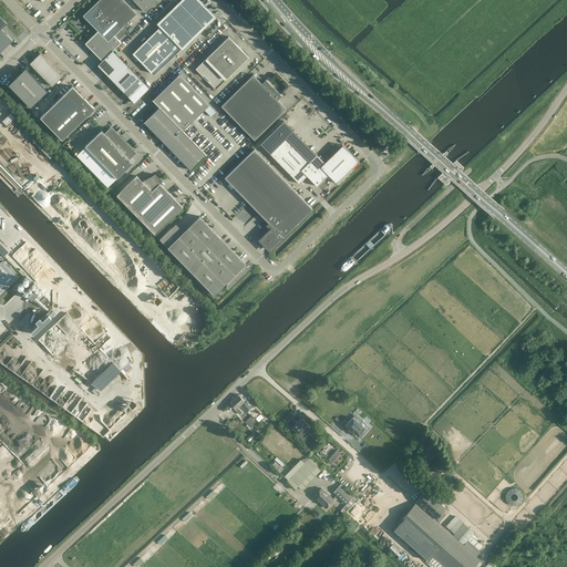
[(86,0),(83,3),(89,9),(95,2),(93,0),(86,0)]
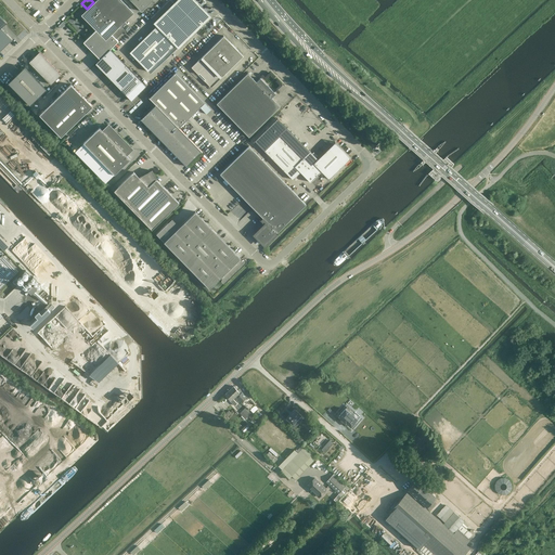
[(97,0),(95,1),(120,26),(133,13),(120,0),(97,0)]
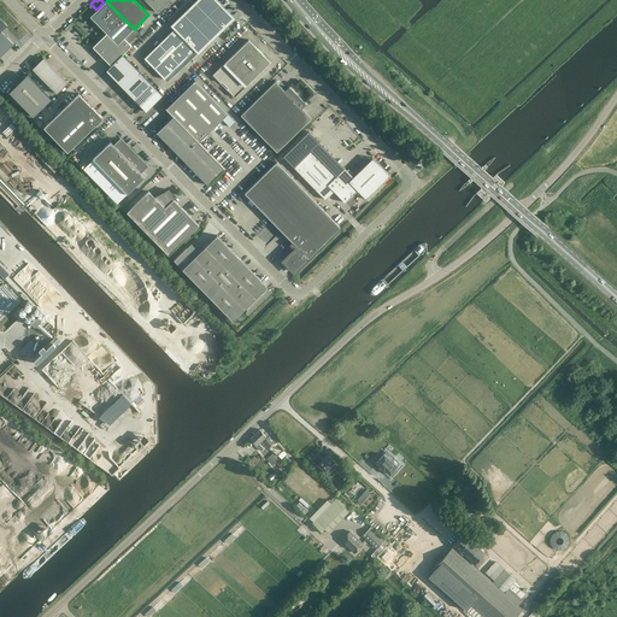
[(198,57),(236,21),(216,0),(198,0),(170,28),(174,33),(144,60),(164,81),(194,52),(198,57)]
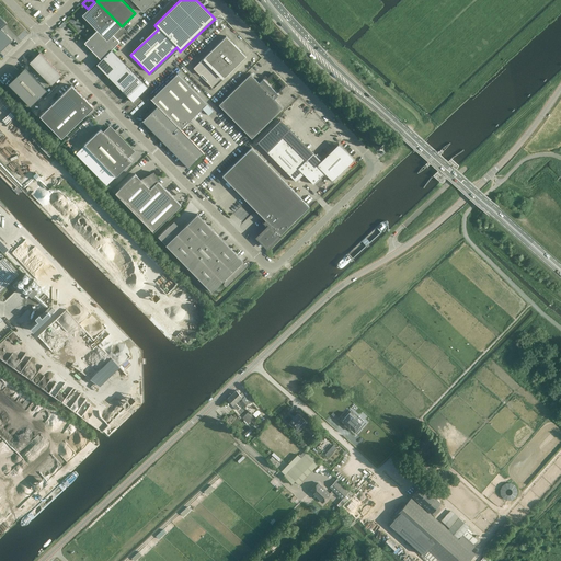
[(132,0),(142,11),(153,0),(132,0)]
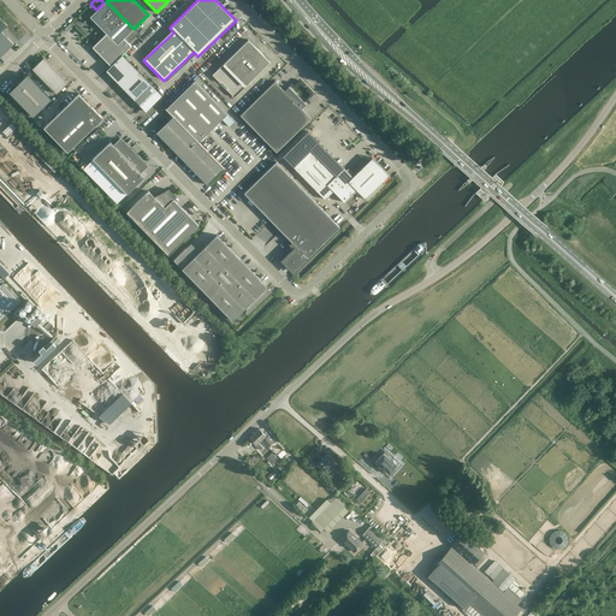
[(134,29),(106,1),(90,17),(96,23),(95,25),(99,29),(100,27),(117,45),(124,39),(129,43),(138,34),(134,29)]
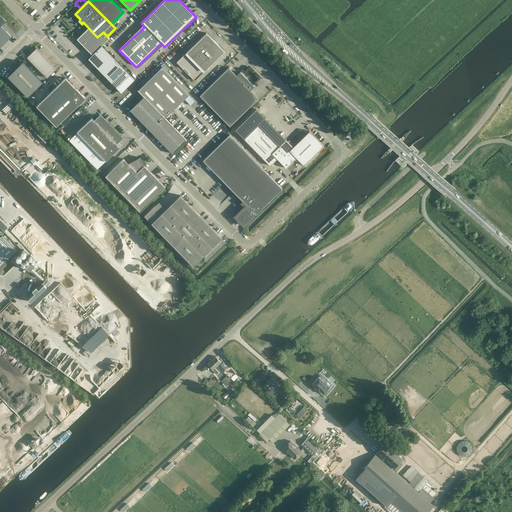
[(6,21),(0,15),(0,47),(11,37),(1,26),(6,21)]
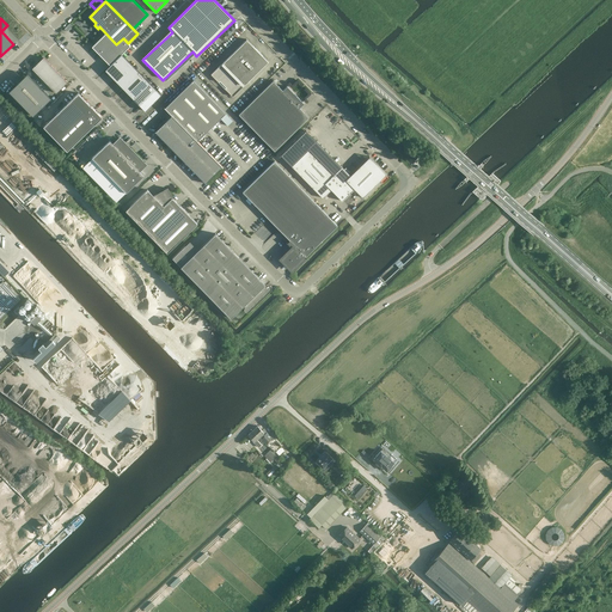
[(232,97),(268,61),(246,40),(210,74),(232,97)]
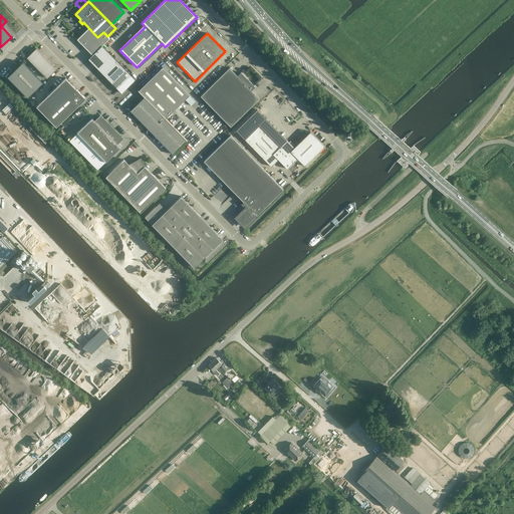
[(121,92),(136,79),(102,45),(88,58),(121,92)]
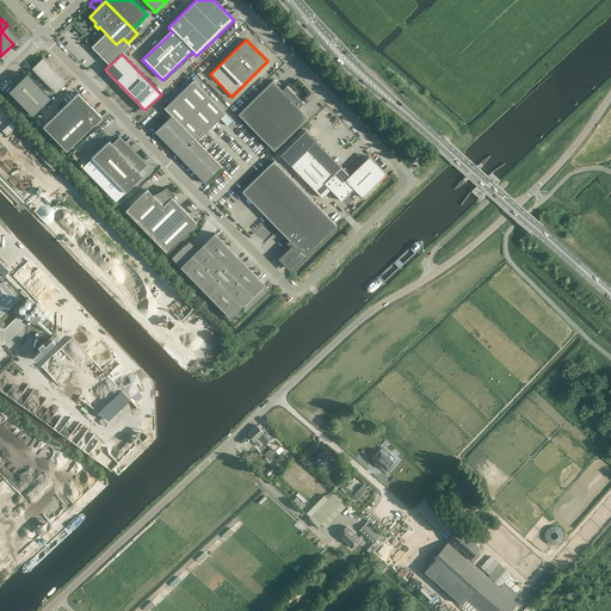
[(43,57),(31,68),(56,93),(67,81),(43,57)]
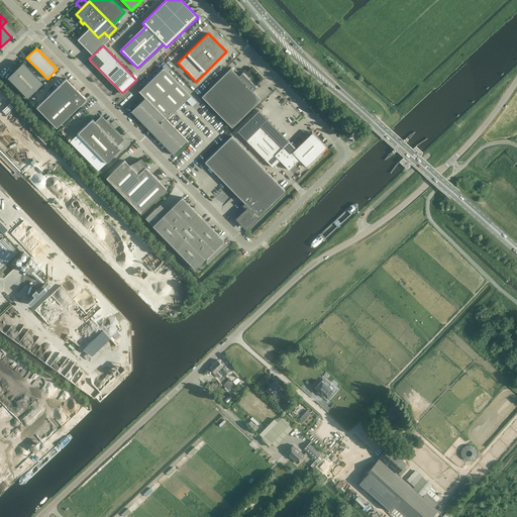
[(27,98),(42,83),(23,63),(8,77),(27,98)]
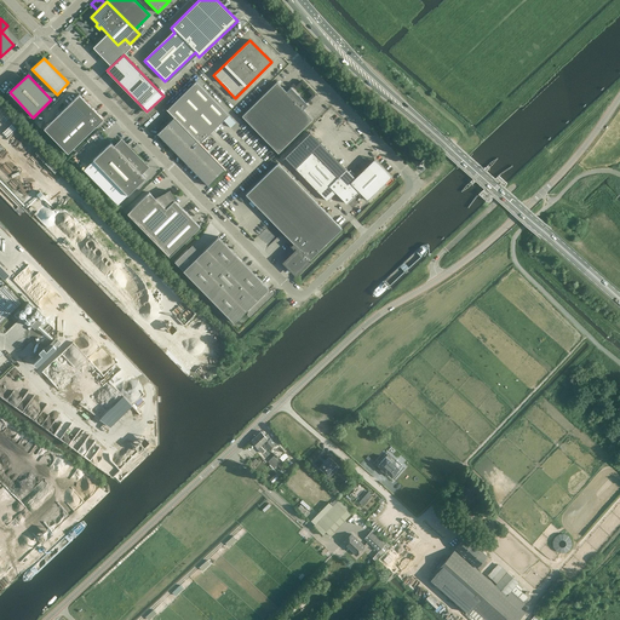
[(159,132),(183,158),(185,156),(211,183),(225,168),(200,143),(228,115),(195,81),(167,109),(173,116),(159,132)]
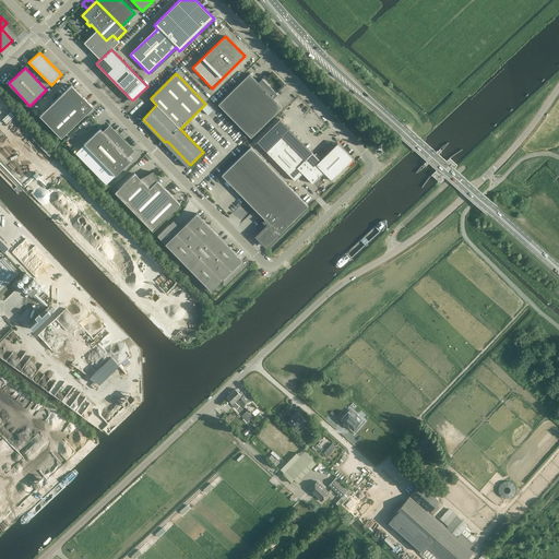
[(250,138),(282,107),(273,98),(274,97),(277,94),(262,79),(259,81),(259,82),(258,82),(249,73),(218,104),(250,138)]
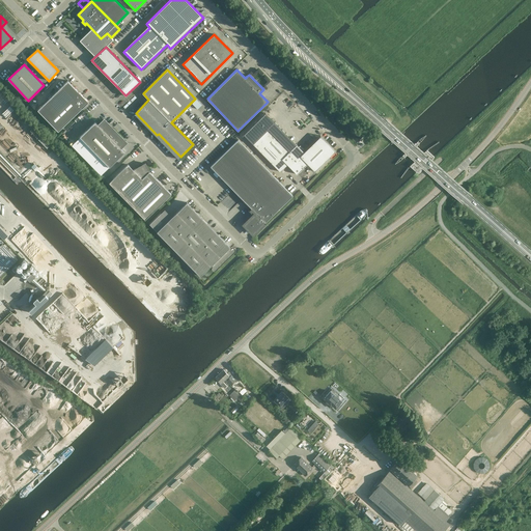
[(58,131),(88,102),(67,81),(37,110),(58,131)]
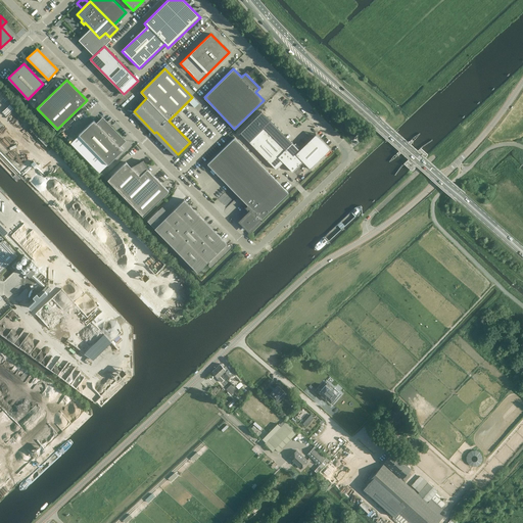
[(107,164),(123,149),(117,145),(123,140),(102,119),(97,124),(94,120),(79,135),(107,164)]
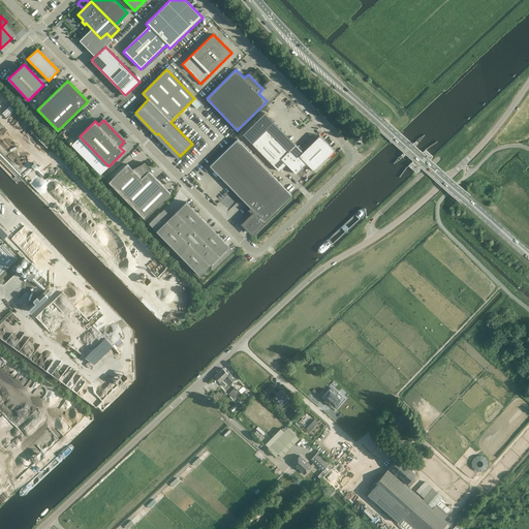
[(313,170),(334,151),(319,135),(303,151),(296,144),(288,151),(267,128),(251,144),(279,172),(286,164),(296,174),(306,163),(313,170)]
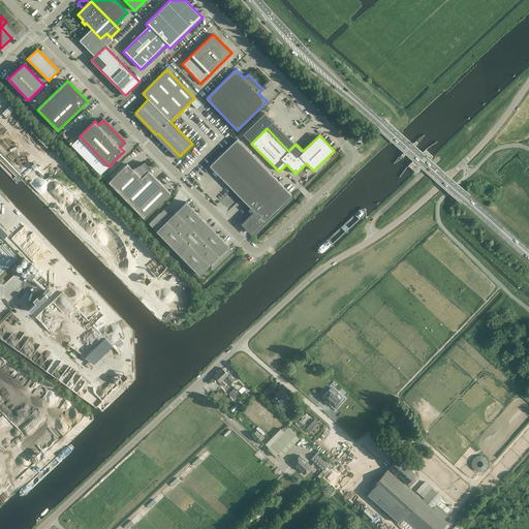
[(252,214),(243,223),(252,234),(262,223),(261,222),(263,221),(291,195),(237,139),(210,165),(232,189),(234,187),(243,196),(241,198),(250,208),(248,210),(247,209),(250,213),(250,212),(252,214)]
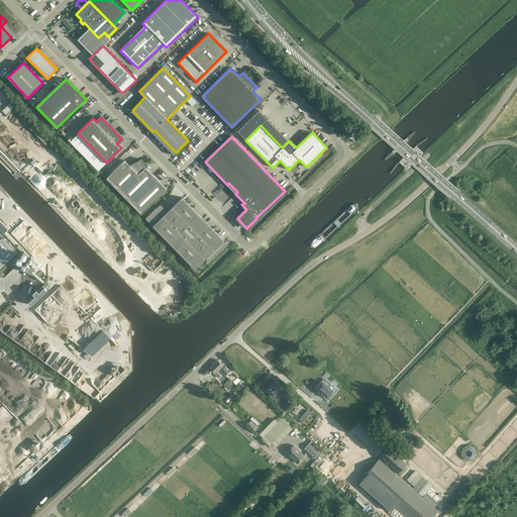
[(406,137),(392,151),(394,153),(408,139),(406,137)]
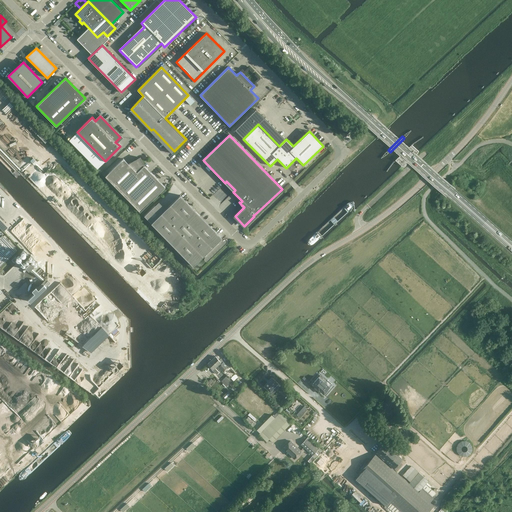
[(128,164),(123,158),(105,176),(140,212),(165,187),(144,165),(140,157),(128,164)]
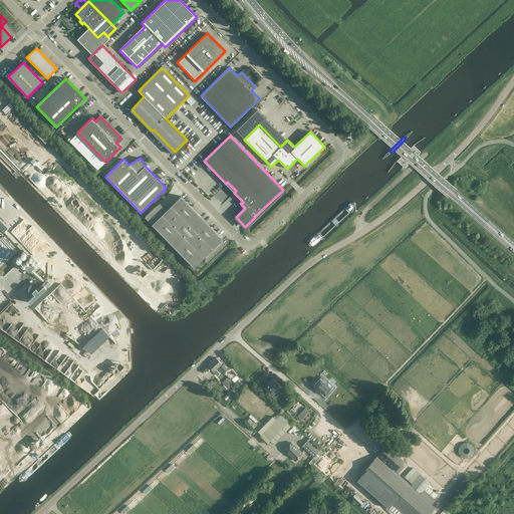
[(145,217),(194,267),(204,257),(209,261),(227,243),(181,196),(163,214),(156,206),(145,217)]
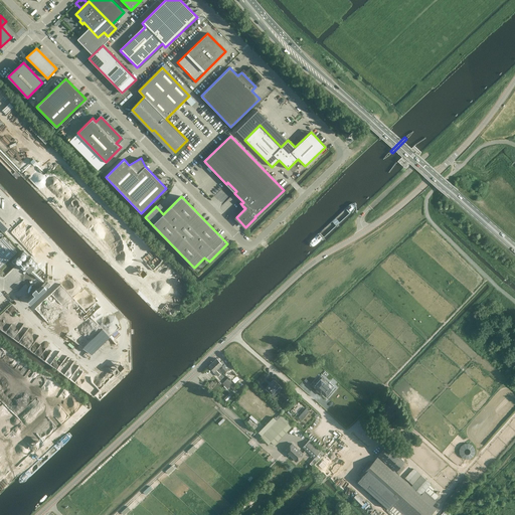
[(0,237),(0,267),(17,251),(6,240),(7,239),(5,236),(4,237),(2,235),(0,237)]
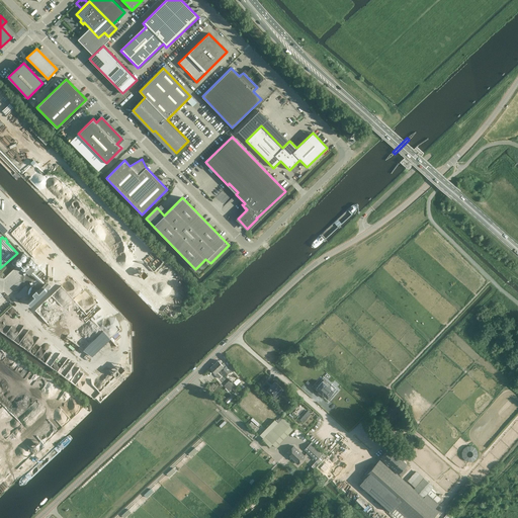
[(22,264),(28,272),(38,265),(31,257),(22,264)]
